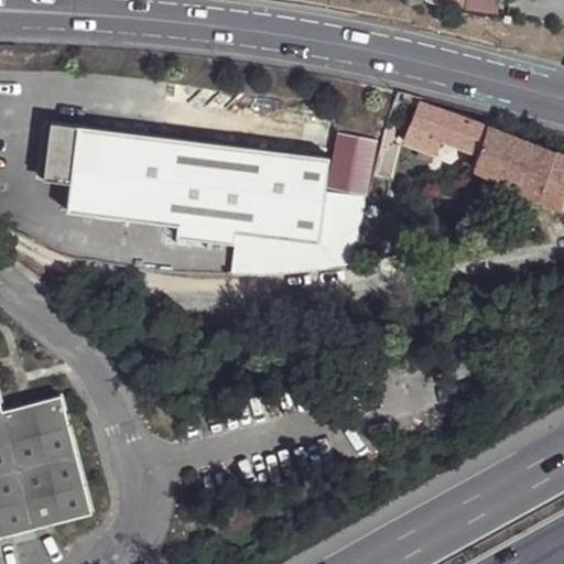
[(478,152),(488,125),(419,98),(402,139),(421,147),(432,150),(435,152),(441,138),(478,152)]
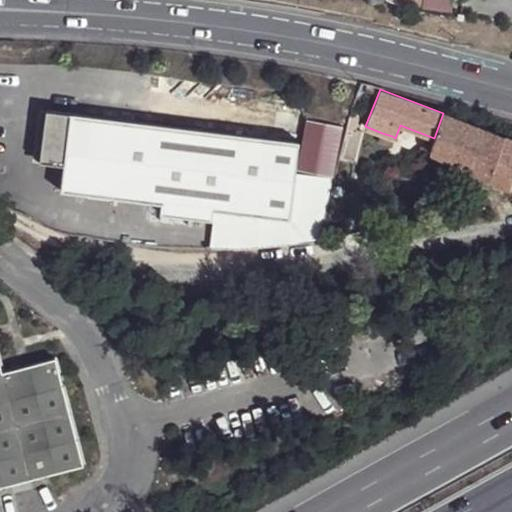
[(511,142),(443,113),(434,138),(429,150),(511,187),(511,142)]
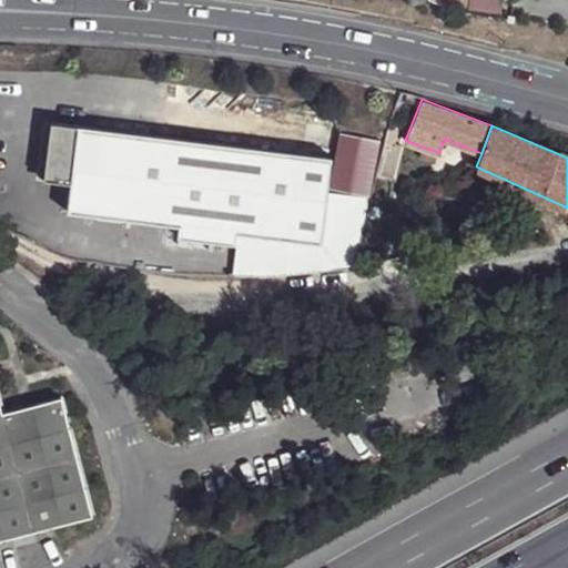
[(333,160),(53,127),(47,183),(74,186),(71,215),(180,229),(179,240),(236,247),(233,275),(353,270),(369,198),(328,191),(333,160)]
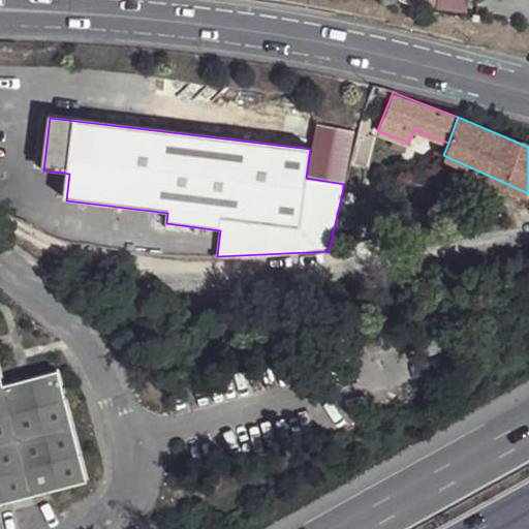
[(328,124),(318,169),(344,175),(353,129),(328,124)]
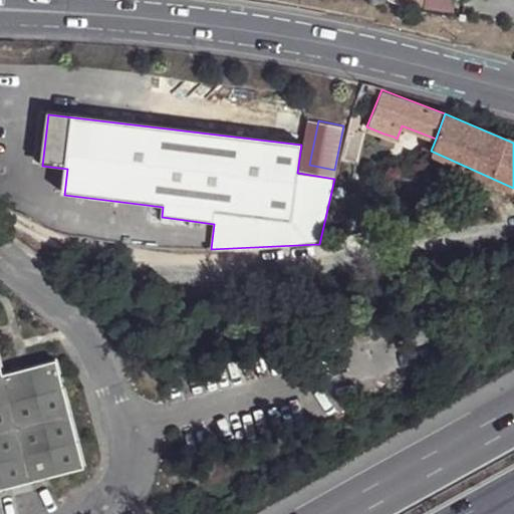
[(359,130),(347,127),(340,153),(353,156),(359,130)]
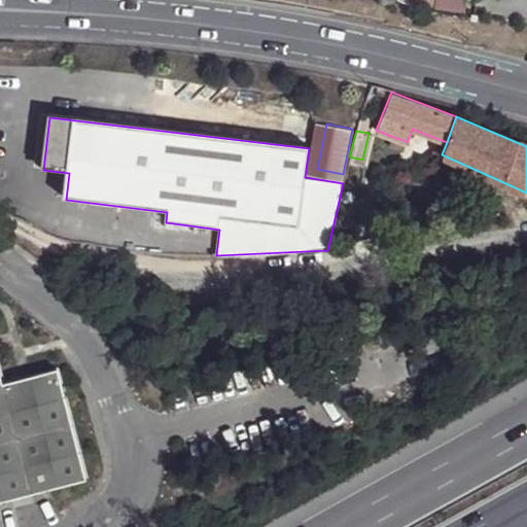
[(403,140),(393,137),(390,144),(400,148),(403,140)]
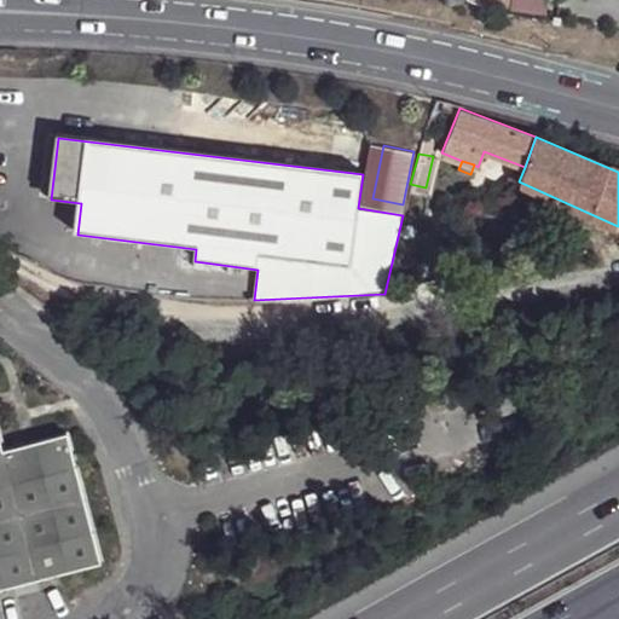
[(0,440),(0,590),(100,563),(67,437),(4,452),(0,440)]
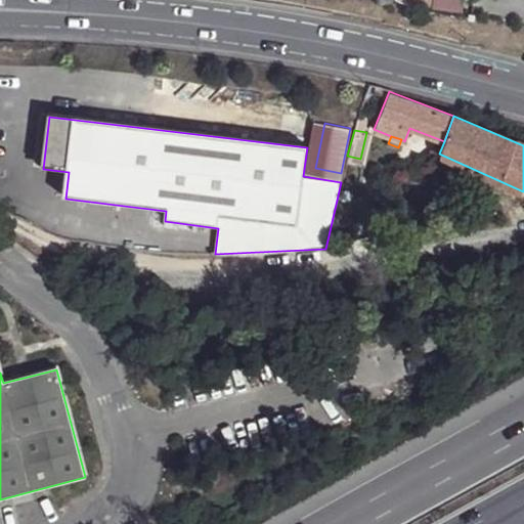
All buildings are outlined.
